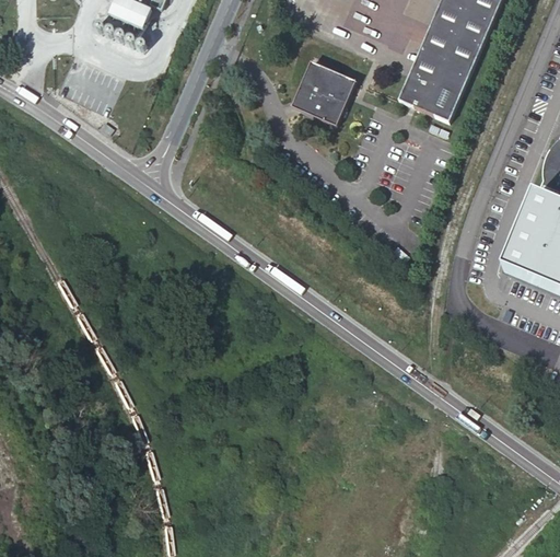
[(152,11),(127,0),(115,0),(109,14),(144,30),(152,11)]
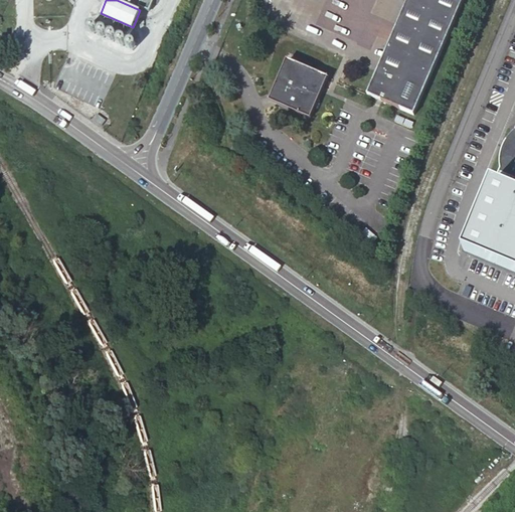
[(140,0),(138,4),(147,8),(151,0),(140,0)]
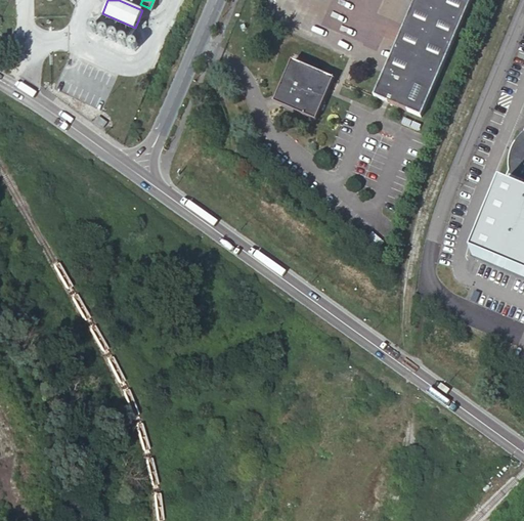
[(413,0),(372,93),(420,115),(470,0),(413,0)]
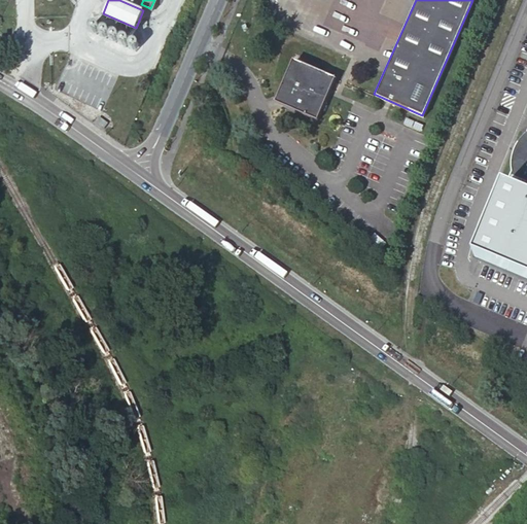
[(316,117),(335,75),(292,57),(274,99),(316,117)]
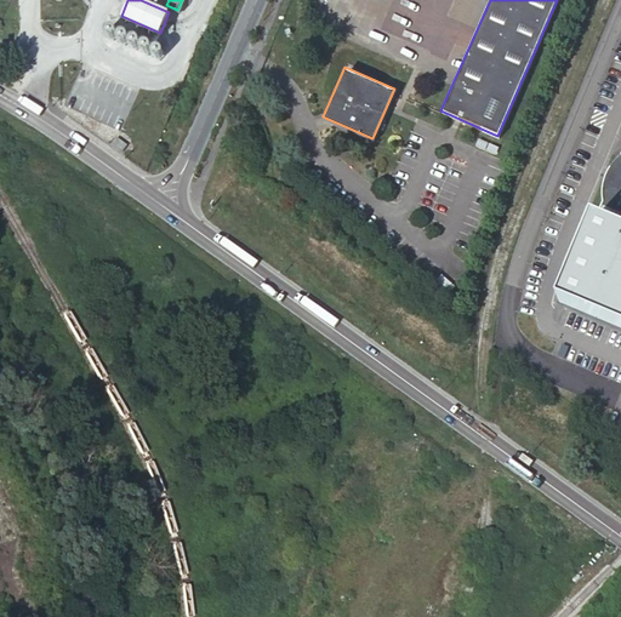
[(604,203),(597,220),(620,229),(620,155),(617,159),(613,165),(608,173),(603,188),(604,203)]
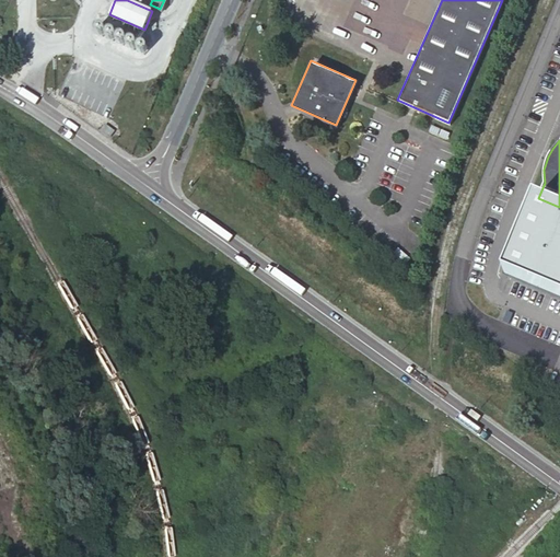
[(559,207),(538,198),(508,274),(559,294),(559,207)]
